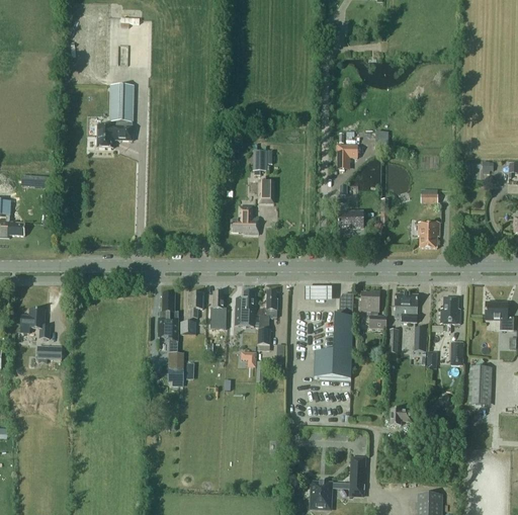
[(149,32),(134,31),(133,43),(149,43),(149,32)]
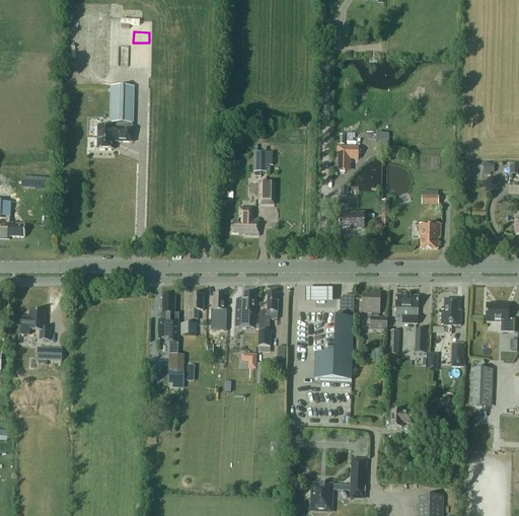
[(133,140),(134,85),(112,84),(110,121),(114,121),(114,125),(97,125),(97,147),(114,147),(114,140),(133,140)]
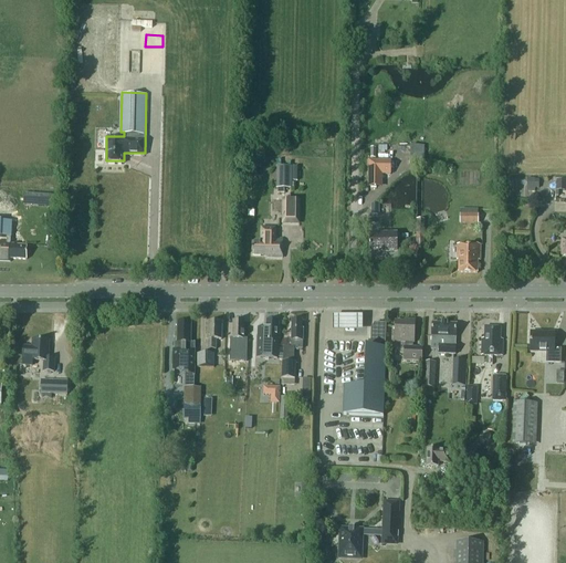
[(410,162),(425,162),(423,143),(410,144),(410,162)]
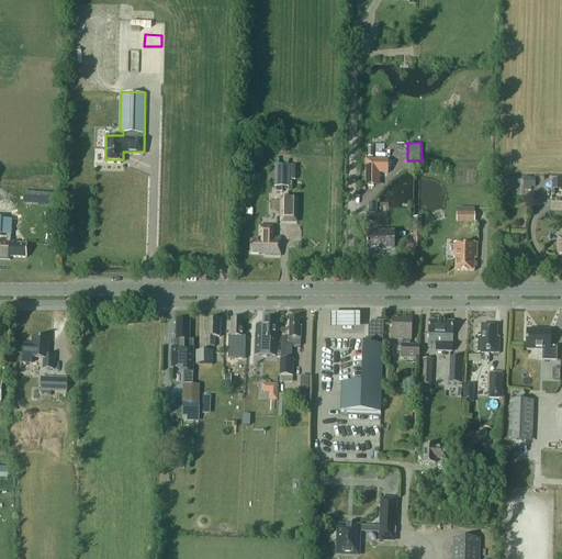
[(374,183),(379,179),(379,170),(388,170),(388,157),(366,157),(366,183),(374,183)]
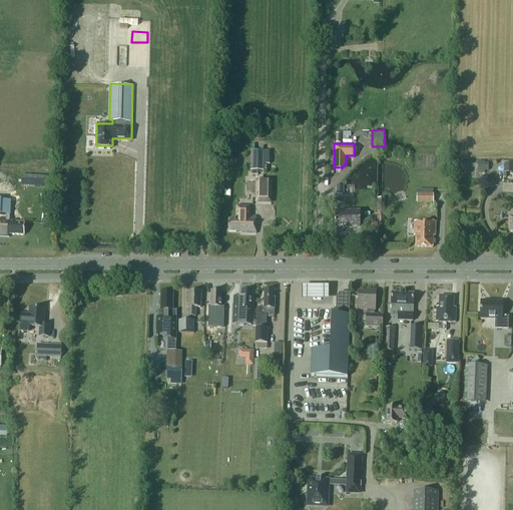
[(264,168),(264,148),(251,148),(250,168),(258,168),(264,168)]
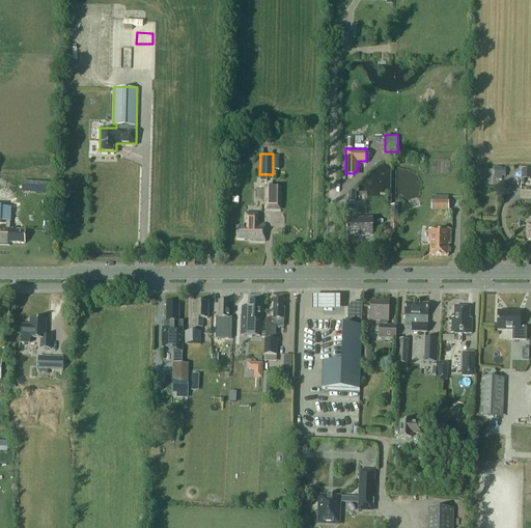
[(266,184),(266,204),(280,205),(280,185),(266,184)]
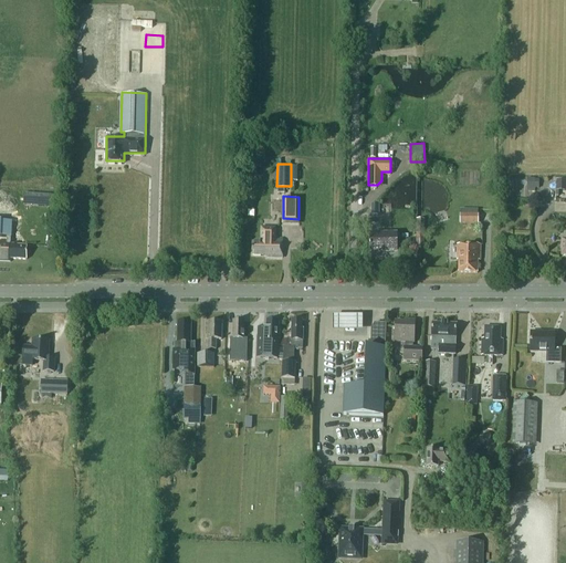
[(460,208),(460,220),(478,221),(477,207),(460,208)]
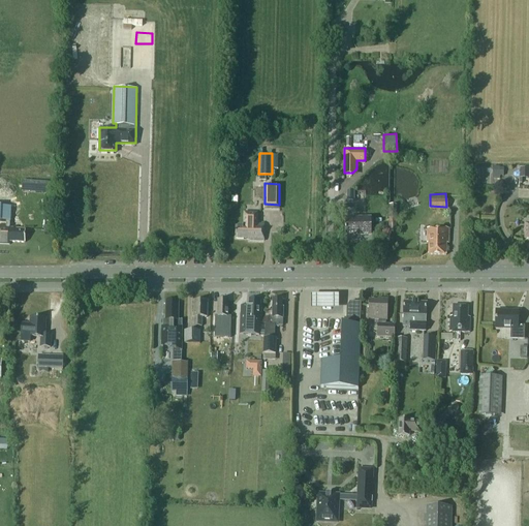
[(387,228),(396,229),(397,203),(389,202),(387,228)]
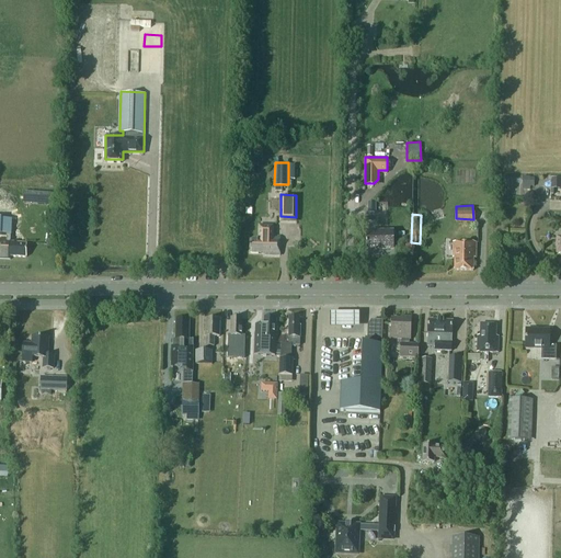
[(250,250),(264,250),(264,252),(279,252),(279,236),(272,236),(272,226),(260,226),(260,237),(250,237),(250,250)]
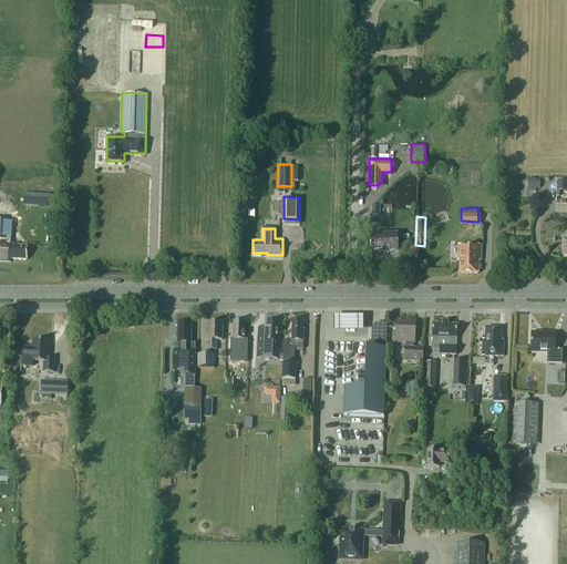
[(398,248),(398,233),(371,233),(371,247),(388,247),(388,249),(398,248)]
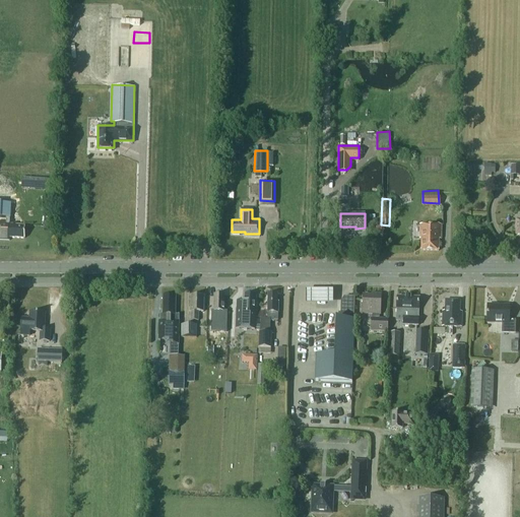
[(0,219),(0,237),(9,238),(9,235),(24,236),(25,223),(16,222),(16,220),(0,219)]
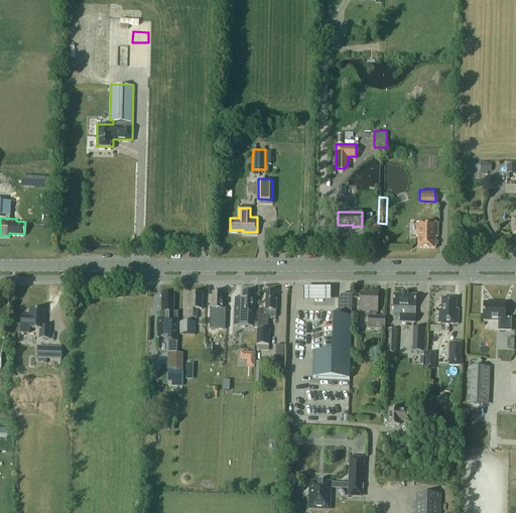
[(418,235),(417,246),(435,246),(435,235),(437,235),(438,221),(416,220),(416,235),(418,235)]
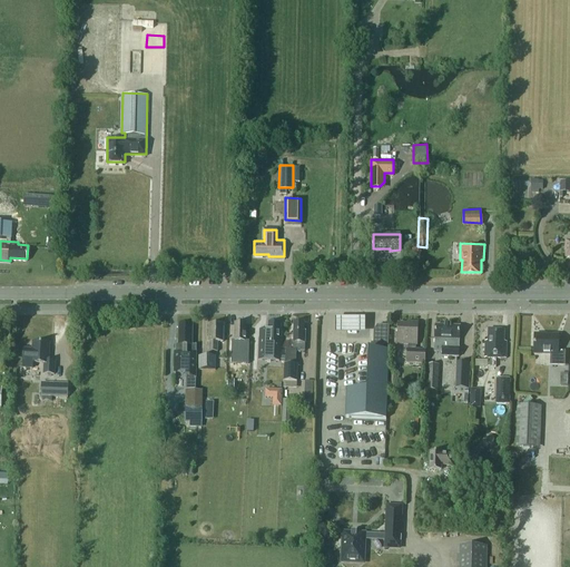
[(364,314),(334,314),(334,330),(364,330),(364,314)]
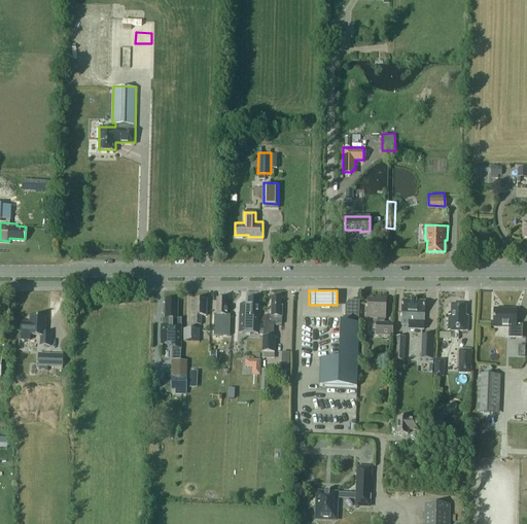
[(258,295),(249,295),(248,303),(245,303),(244,317),(244,330),(258,330),(259,304),(258,304),(258,295)]
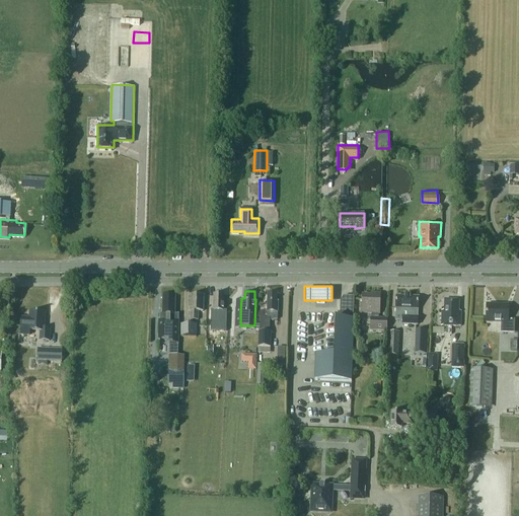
[(278,309),(278,298),(277,298),(277,291),(268,291),(267,316),(261,316),(260,329),(270,329),(270,318),(273,317),(277,317),(278,309)]
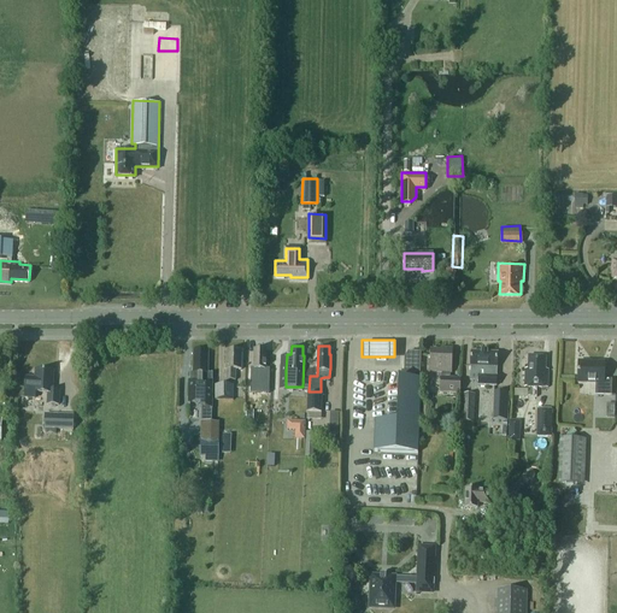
[(451,370),(452,348),(451,348),(451,346),(441,346),(441,348),(430,347),(430,369),(441,370),(441,375),(440,389),(459,390),(460,376),(450,375),(450,370),(451,370)]
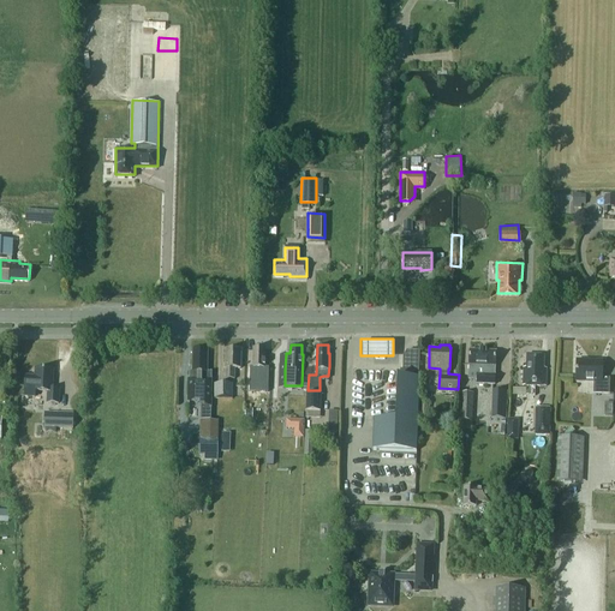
[(207,357),(206,357),(206,347),(195,346),(193,360),(192,360),(192,369),(192,377),(189,377),(189,397),(201,399),(201,417),(210,417),(212,369),(207,369),(207,357)]
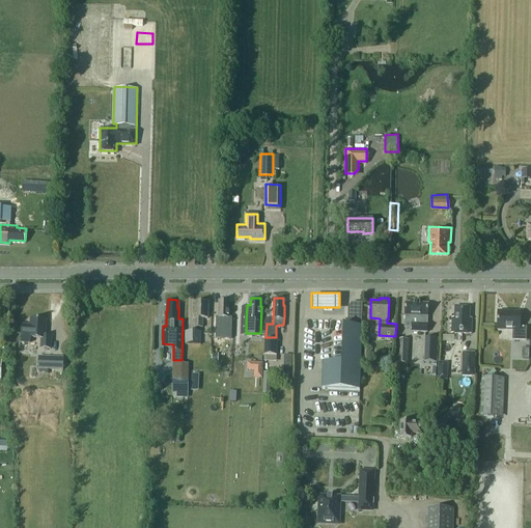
[(195,299),(194,325),(202,325),(202,315),(207,315),(208,299),(195,299)]
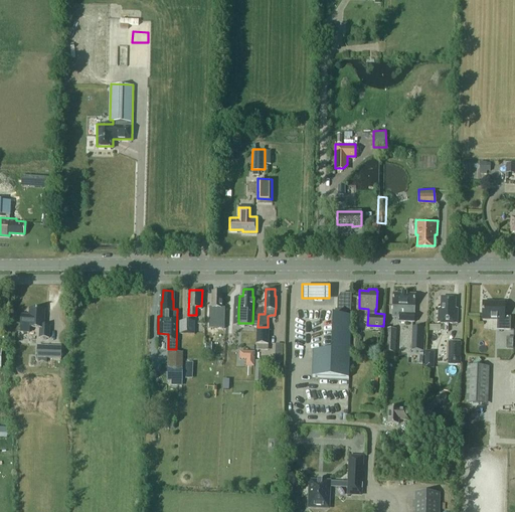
[(212,290),(211,305),(209,305),(209,313),(209,320),(209,322),(212,322),(212,320),(218,321),(218,313),(217,313),(217,306),(222,306),(222,299),(221,299),(222,290),(212,290)]
